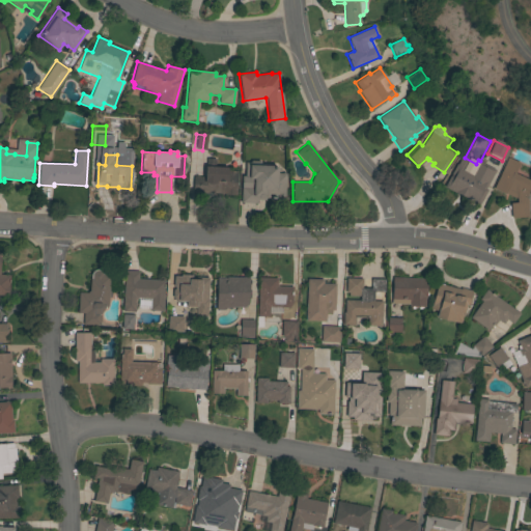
[(505,194),(493,189),(507,158),(520,163),(514,173),(530,180),(530,186),(525,198),(527,198),(528,217),(510,218),(509,202),(516,202),(515,198),(505,194)]
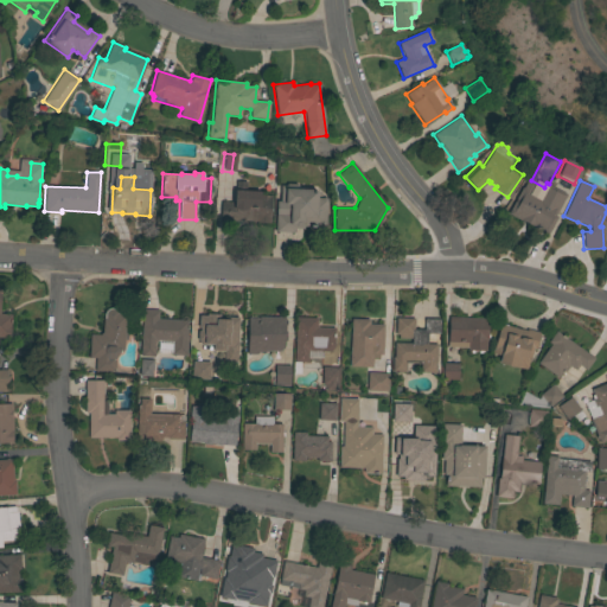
[(269,223),(255,223),(255,221),(219,219),(221,203),(234,203),(234,190),(235,190),(236,181),(247,181),(246,191),(260,191),(260,196),(270,196),(269,223)]
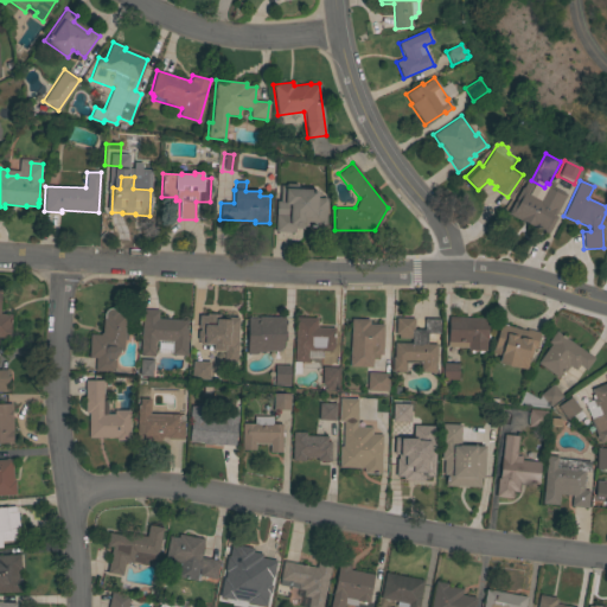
[(276,200),(280,202),(280,185),(285,186),(287,184),(296,184),(299,187),(315,187),(315,198),(326,198),(325,228),(302,228),(302,229),(294,229),(294,232),(275,231),(276,200)]
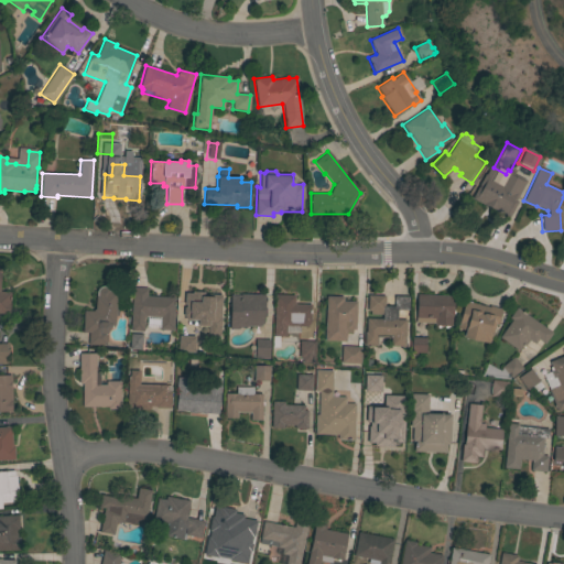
[(511,206),(514,208),(508,219),(485,207),(485,206),(477,202),(490,177),(492,180),(487,190),(499,196),(511,174),(524,182),(511,206)]
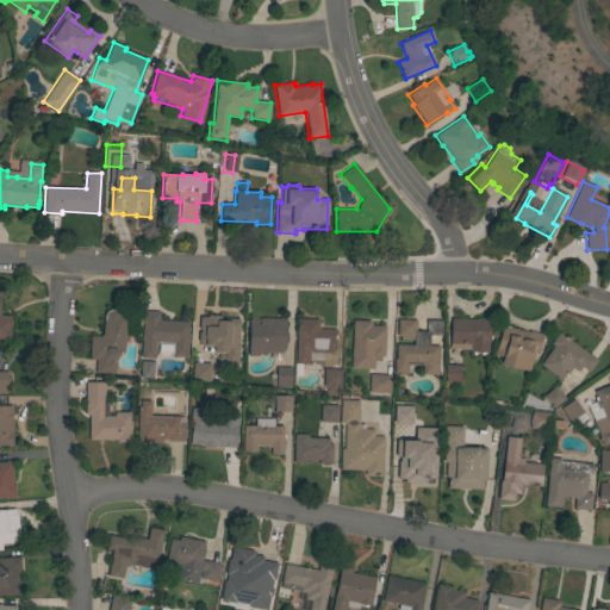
[(0,300),(0,315),(11,316),(10,340),(0,338),(0,285),(1,286),(0,300)]
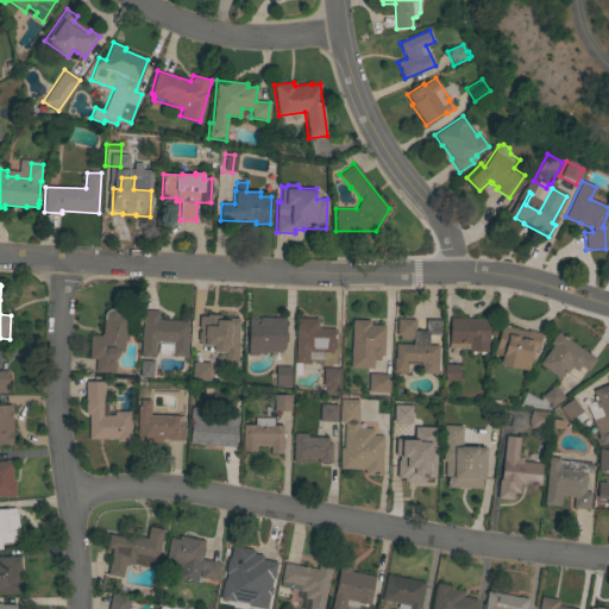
[(125,316),(124,351),(119,351),(119,353),(115,359),(114,374),(95,372),(95,359),(88,359),(89,336),(102,336),(102,320),(104,320),(104,314),(105,312),(107,311),(110,309),(112,309),(114,309),(117,311),(118,312),(119,315),(125,316)]
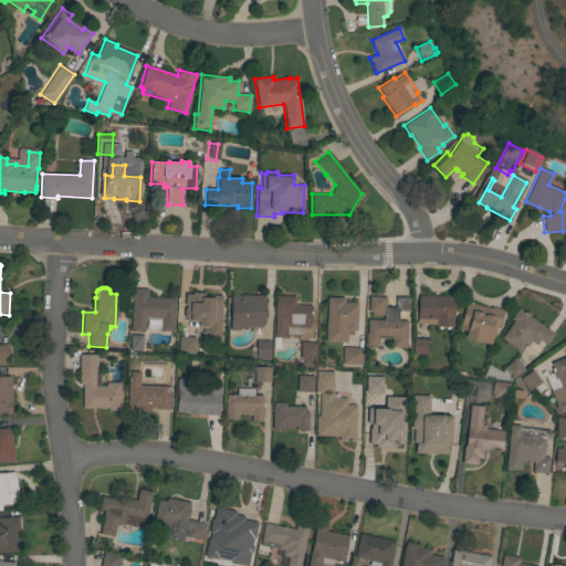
[(133,289),(147,290),(147,297),(175,299),(174,318),(175,318),(174,332),(159,331),(160,318),(146,317),(146,320),(145,320),(144,333),(130,332),(133,289)]
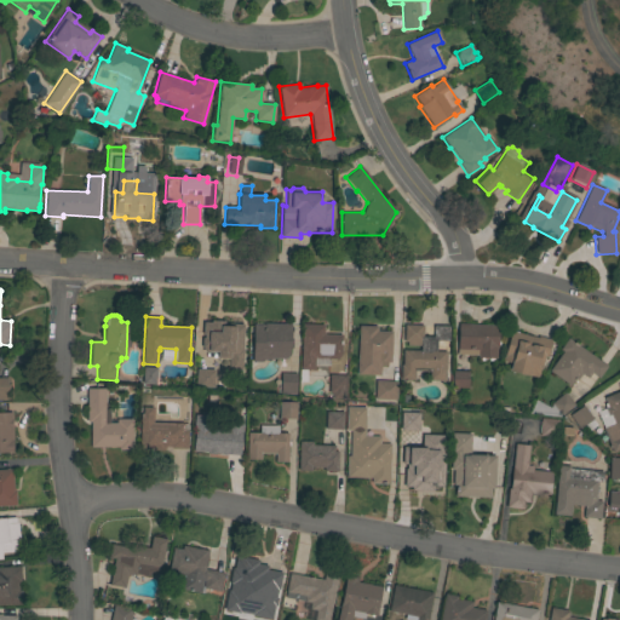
[(200,323),(200,354),(213,354),(213,360),(225,360),(225,374),(239,374),(240,323),(200,323)]
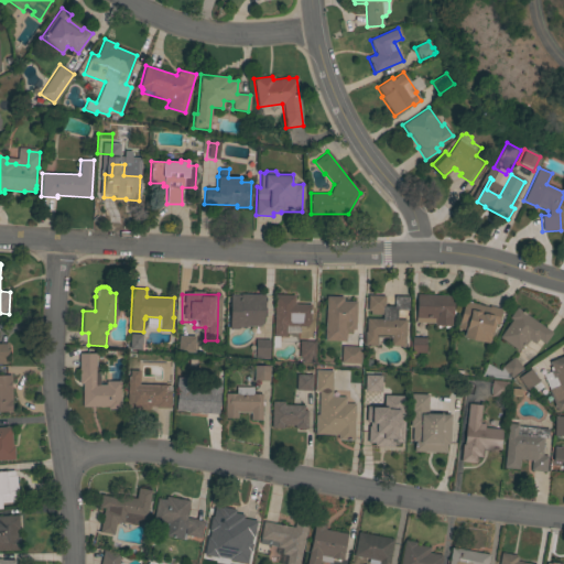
[(247,326),(246,327),(240,327),(238,329),(229,328),(230,295),(240,296),(240,294),(264,295),(263,317),(262,317),(262,323),(259,326),(247,326)]
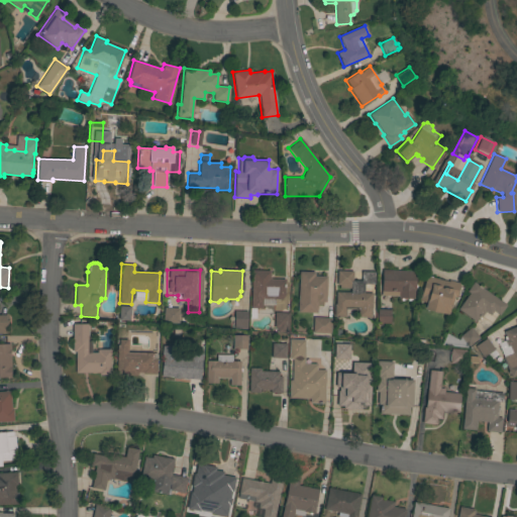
[(281,300),(275,300),(274,305),(262,305),(262,308),(255,308),(255,318),(249,318),(249,308),(250,308),(251,271),(270,271),(270,279),(285,279),(284,296),(281,300)]
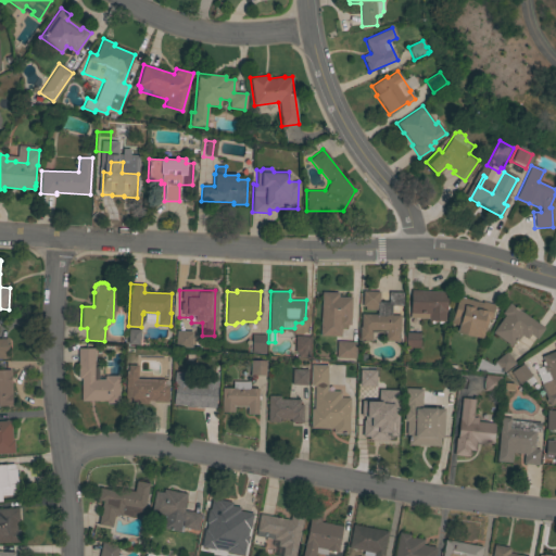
[(359,327),(361,327),(362,314),(376,315),(377,311),(364,310),(365,306),(362,306),(363,291),(379,292),(378,302),(388,302),(389,292),(402,292),(402,305),(391,305),(391,315),(400,315),(399,341),(386,341),(386,332),(371,332),(370,341),(359,340),(359,327)]
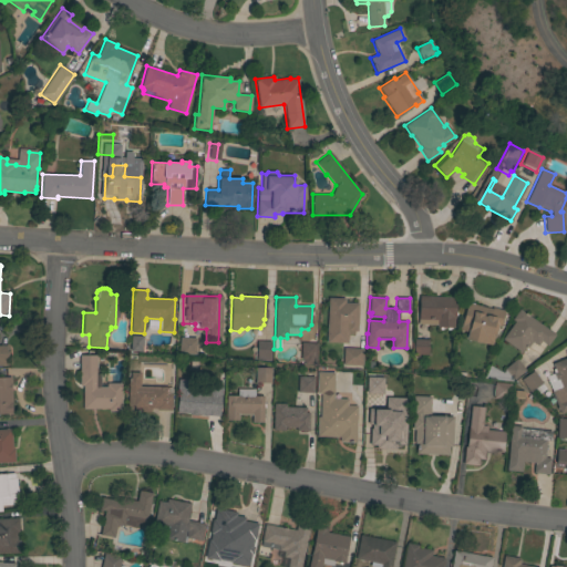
[(455,298),(454,318),(453,328),(436,328),(436,325),(418,323),(419,297),(455,298)]
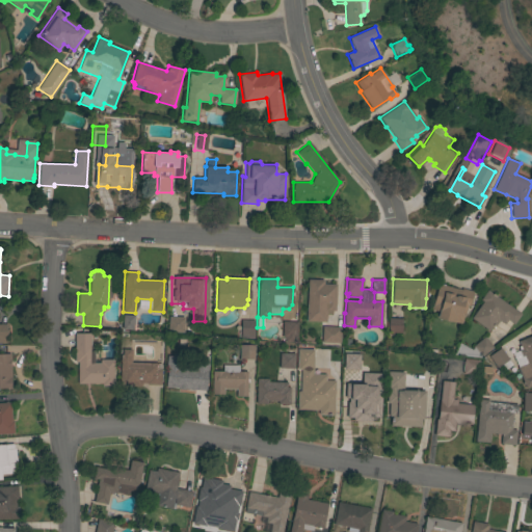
[(308,280),(323,280),(323,284),(336,285),(335,311),(331,311),(331,315),(326,315),(326,322),(306,321),(308,280)]
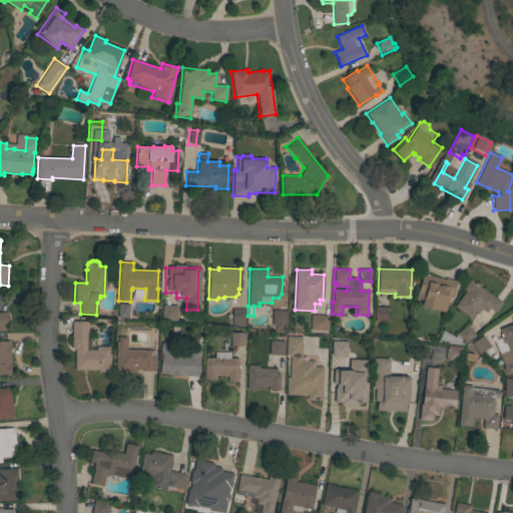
[(445,280),(445,279),(456,281),(452,296),(450,295),(447,306),(445,313),(437,310),(436,311),(421,307),(422,301),(416,299),(422,274),(445,280)]
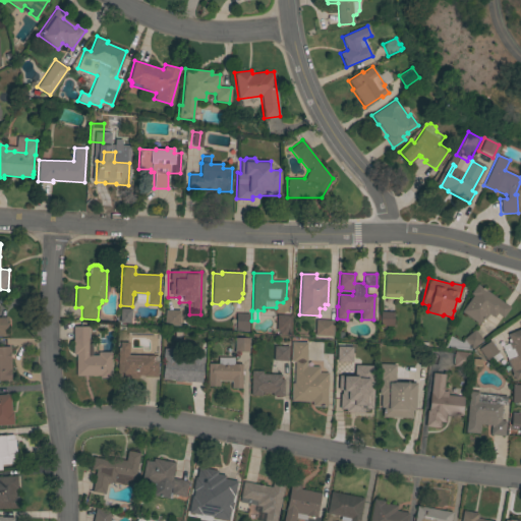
[(510,307),(503,317),(497,313),(494,317),(488,313),(484,319),(482,317),(478,324),(461,311),(472,295),(470,294),(476,284),(510,307)]
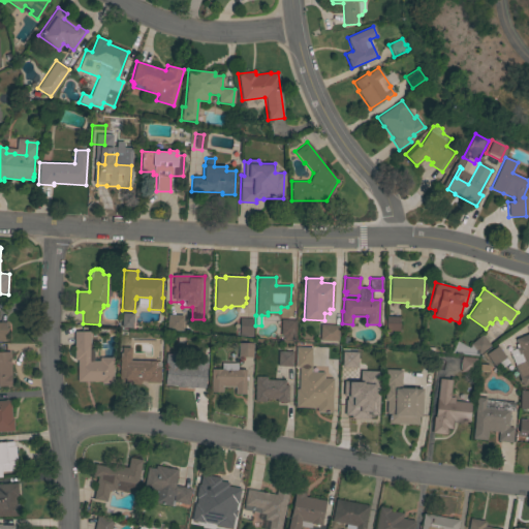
[(129,329),(130,315),(119,314),(118,329),(129,329)]
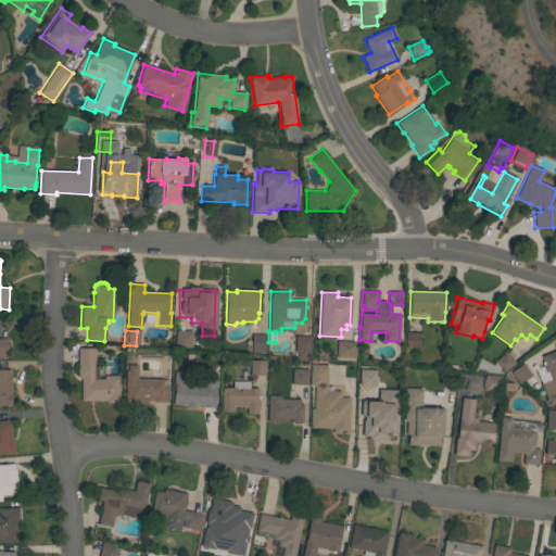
[(189,332),(174,332),(174,349),(189,349),(189,332)]
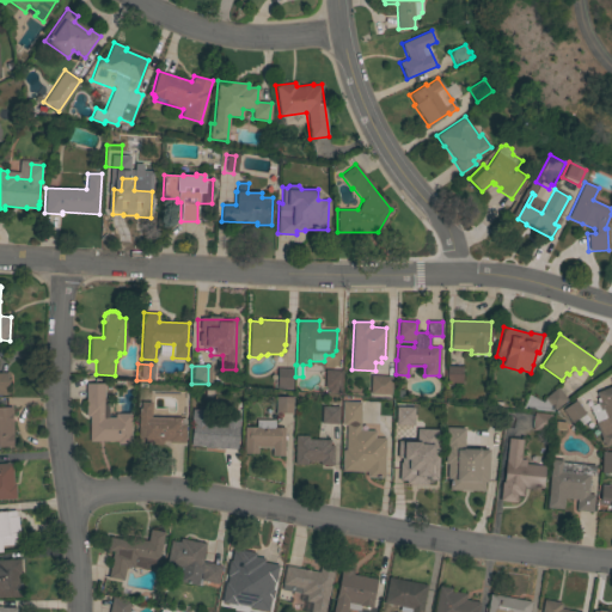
[(461,367),(461,383),(446,383),(447,366),(461,367)]
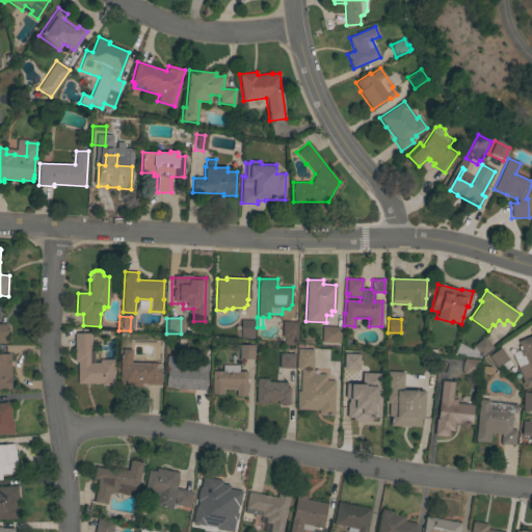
[(254,320),(254,338),(240,338),(241,320),(254,320)]
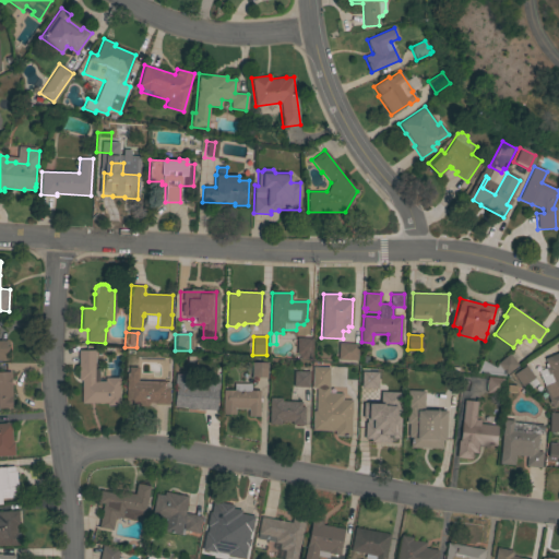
[(311,360),(299,359),(299,354),(296,354),(297,339),(312,339),(311,360)]
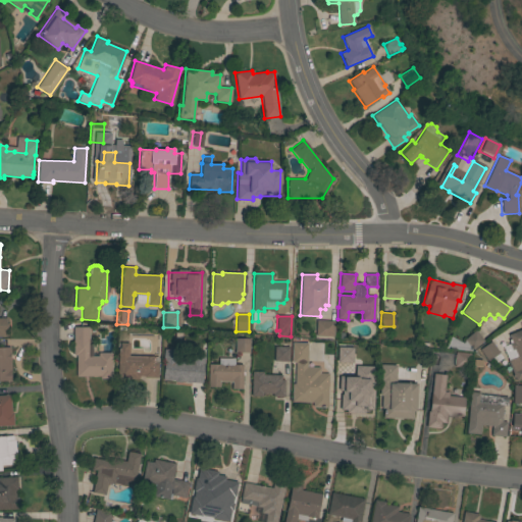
[(333,321),(333,336),(315,335),(316,320),(333,321)]
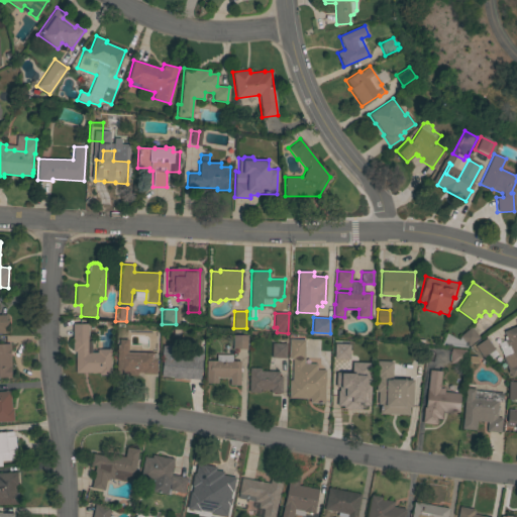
[(73,324),(88,324),(88,336),(91,336),(91,352),(97,352),(97,349),(111,349),(110,375),(99,375),(99,373),(75,373),(76,352),(72,352),(73,324)]
